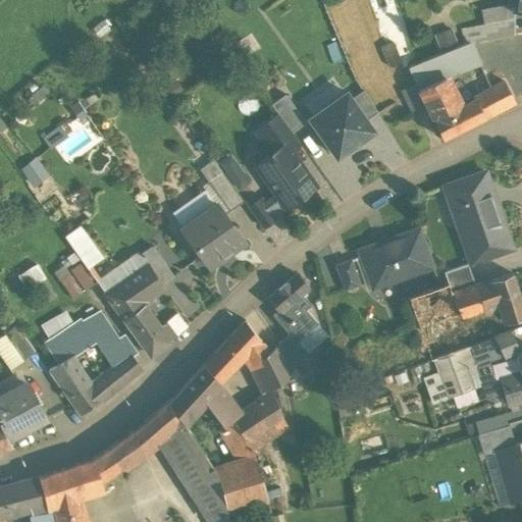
[(521,0),(515,0),(516,0),(512,0),(510,0),(509,5),(508,12),(515,13),(521,14),(521,0)]
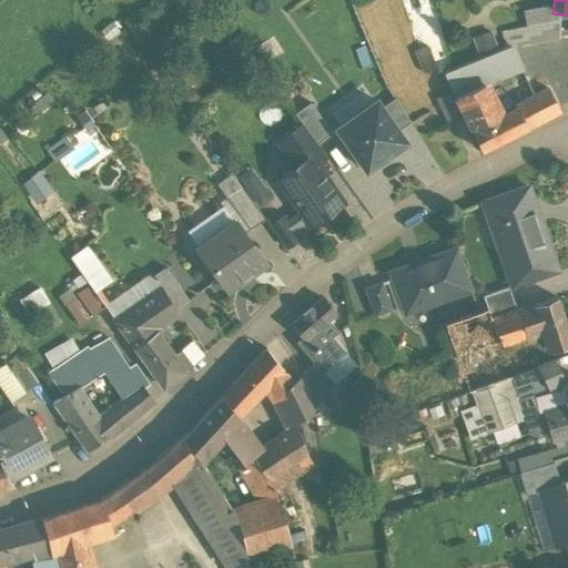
[(554,6),(525,12),(527,29),(525,29),(525,30),(504,36),(507,50),(513,49),(514,50),(561,41),(560,14),(553,13),(554,6)]
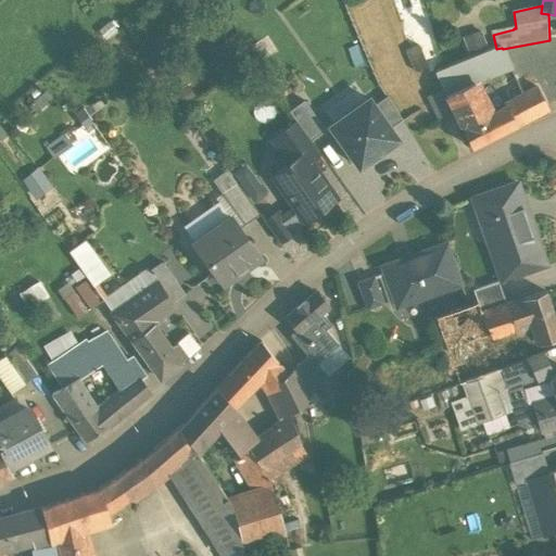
[(468,53),(487,45),(480,28),(460,36),(468,53)]
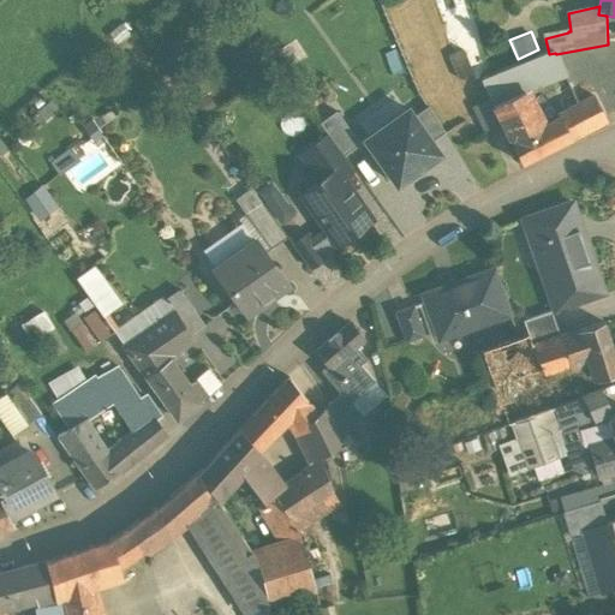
[(555,54),(489,81),(497,106),(523,94),(524,94),(555,79),(563,77),(555,54)]
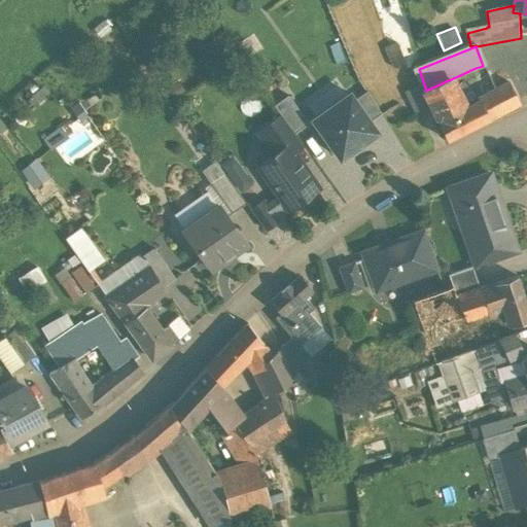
[(486,74),(483,66),(476,68),(488,96),(496,92),(486,74)]
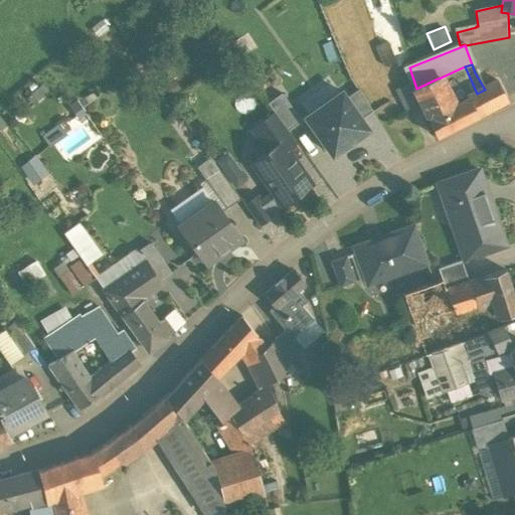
[(438,78),(416,89),(423,102),(444,92),(438,78)]
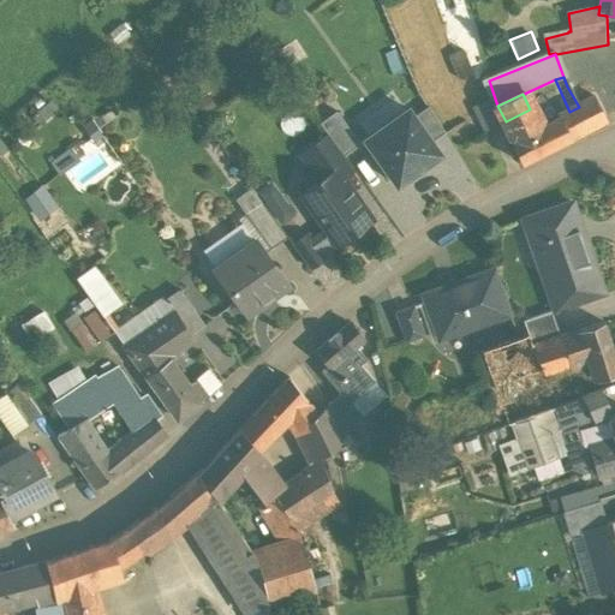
[(569,112),(543,124),(543,125),(556,149),(605,125),(605,120),(595,100),(579,107),(569,112)]
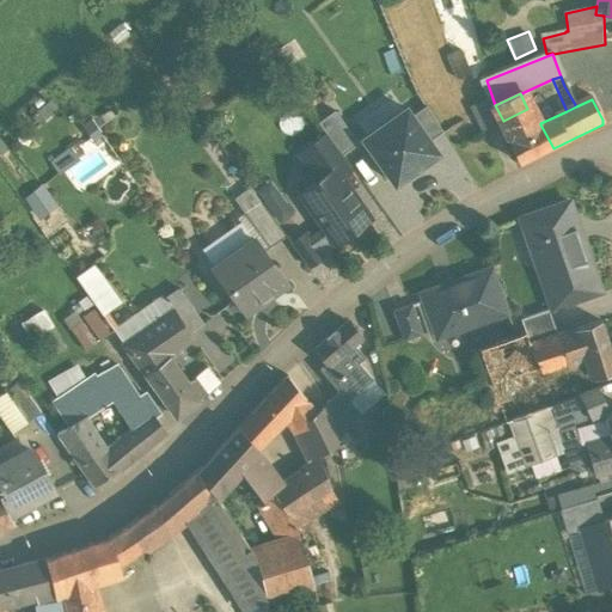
[(426,106),(411,117),(428,142),(442,133),(426,106)]
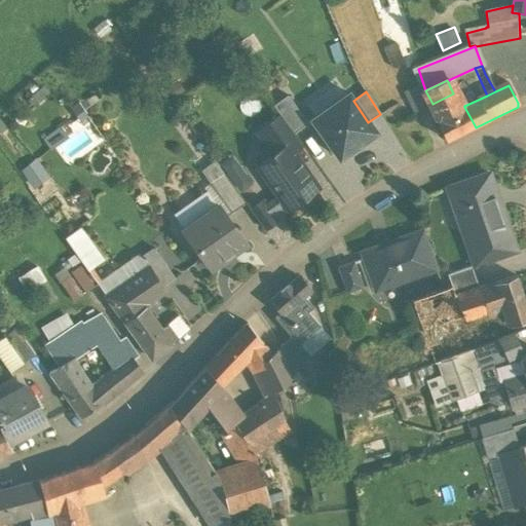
[(453,94),(433,104),(450,140),(476,127),(464,107),(464,106),(457,91),(453,94)]
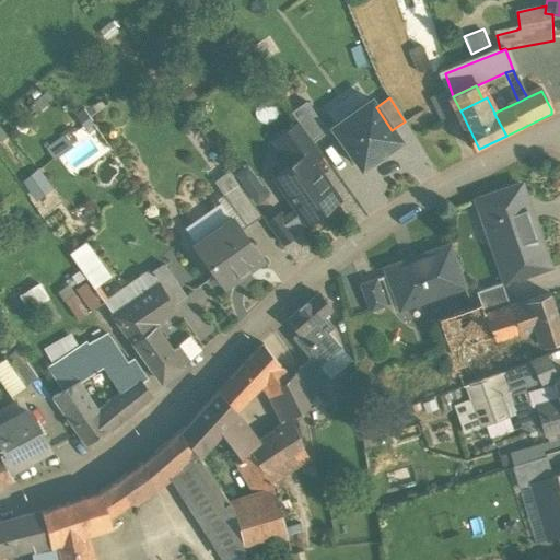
[(371,100),(331,128),(361,168),(375,158),(376,160),(386,153),(385,151),(399,141),(392,130),(376,107),(371,100)]
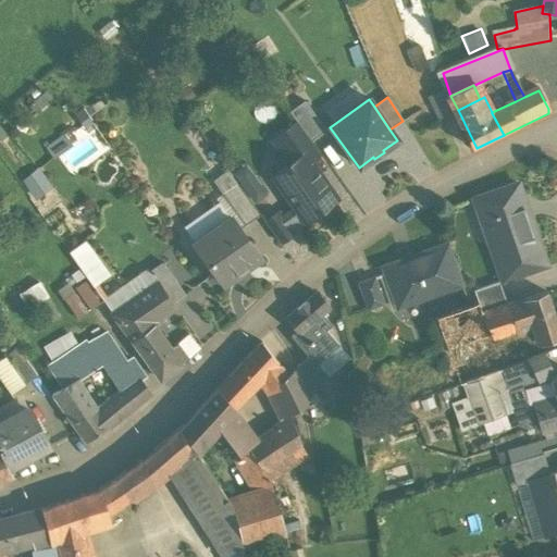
[(305,101),(289,112),(297,123),(310,143),(325,132),(305,101)]
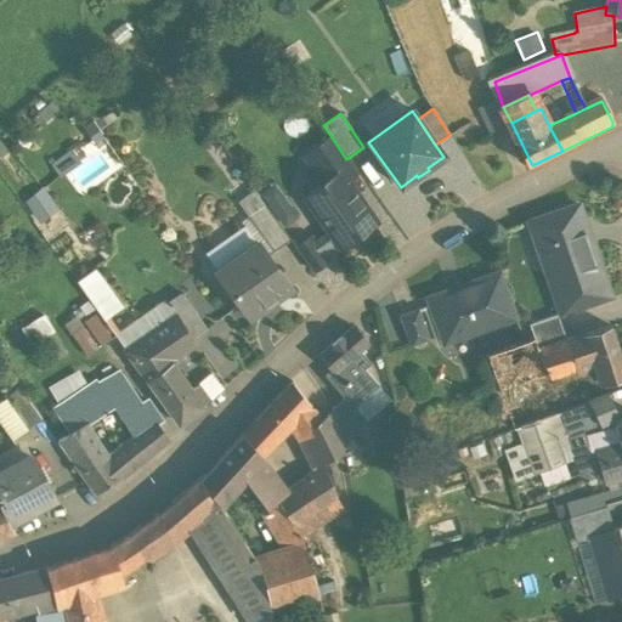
[(77,196),(123,164),(100,130),(54,162),(77,196)]
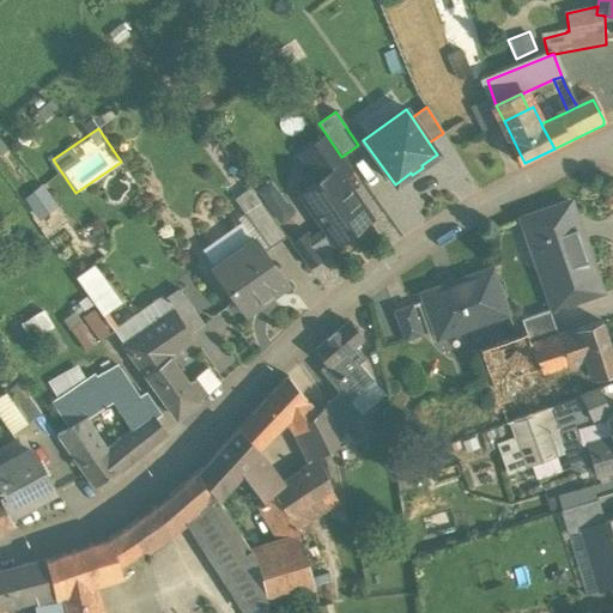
[(327,135),(299,155),(319,182),(334,170),(339,177),(351,170),(341,157),(327,135)]
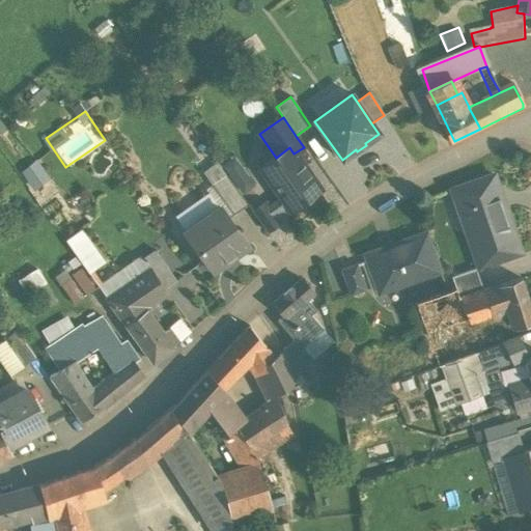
[(294,154),(289,147),(276,158),(261,168),(290,210),(319,190),(294,154)]
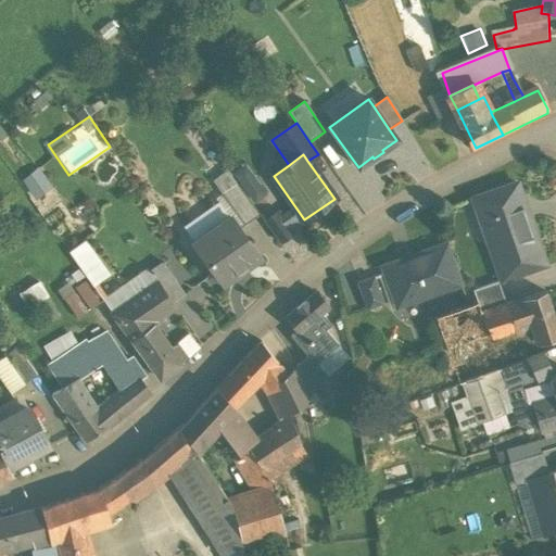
[(33,197),(50,188),(39,168),(22,177),(33,197)]
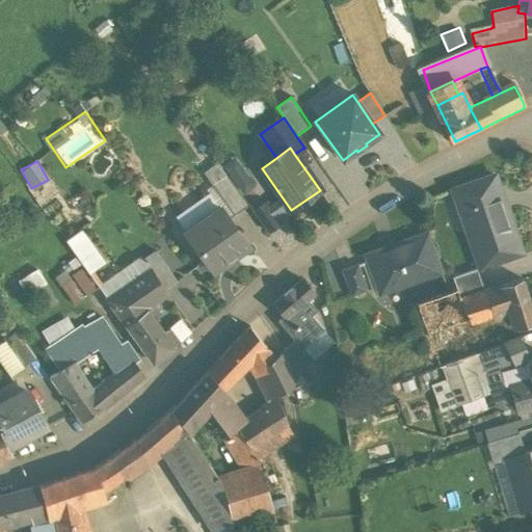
[(248,206),(227,176),(213,186),(233,214),(248,206)]
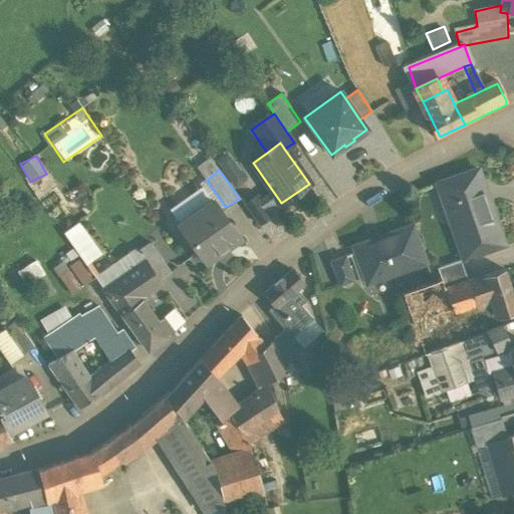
[(477,170),(437,184),(449,219),(455,217),(468,258),(503,246),(477,170)]
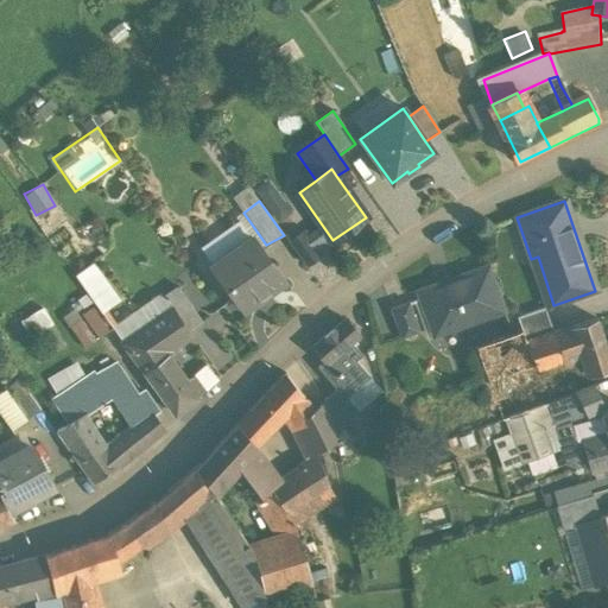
[(320,255),(303,233),(289,242),(305,266),(320,255)]
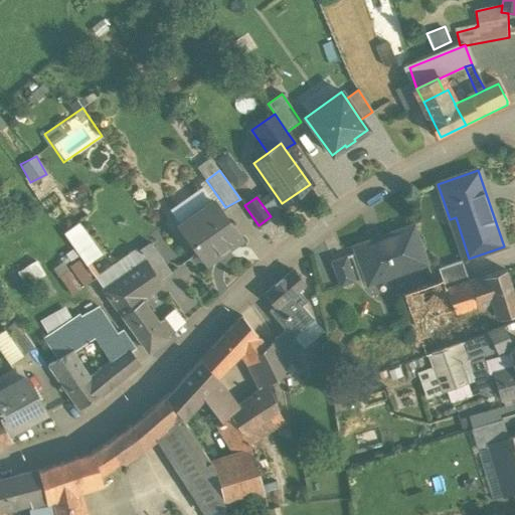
[(216,205),(182,229),(206,264),(240,239),(216,205)]
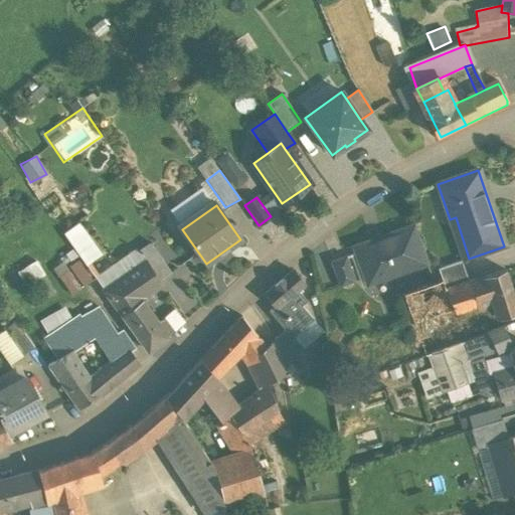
[(412,226),(354,247),(368,286),(426,266),(412,226)]
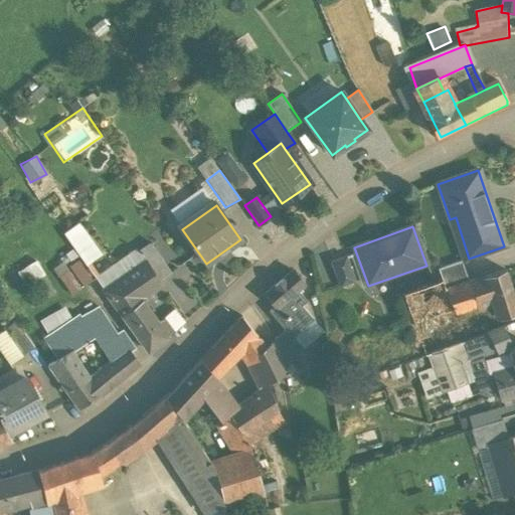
[(101,262),(79,228),(63,238),(78,263),(65,271),(67,274),(58,280),(70,300),(83,292),(94,286),(84,272),(101,262)]
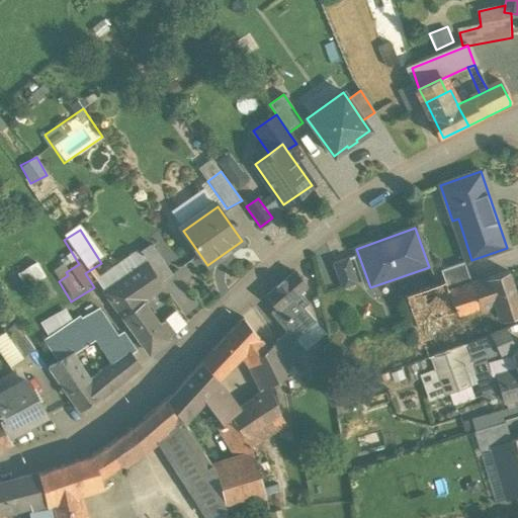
[(171,274),(151,245),(138,254),(145,263),(147,262),(161,281),(171,274)]
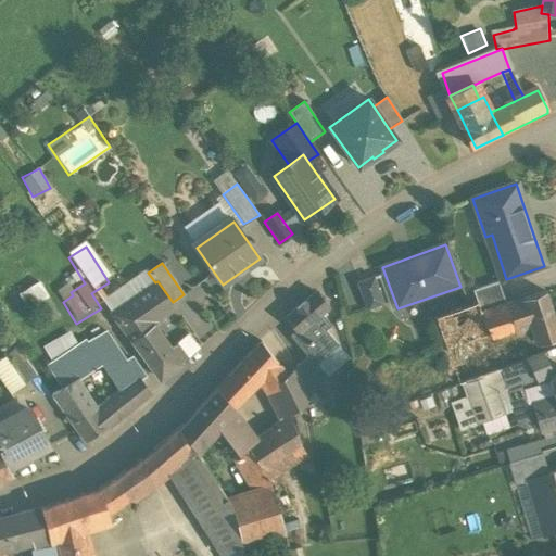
[(373,278),(358,283),(367,307),(381,303),(373,278)]
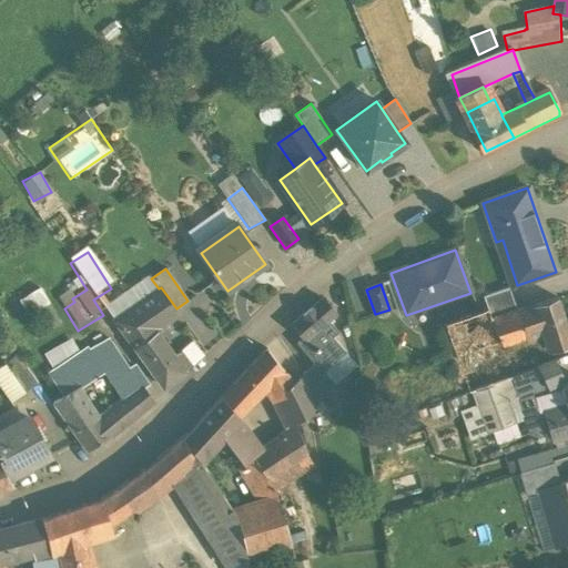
[(173,356),(156,333),(165,326),(163,323),(179,312),(176,308),(161,287),(159,288),(114,321),(161,386),(188,367),(178,353),(173,356)]
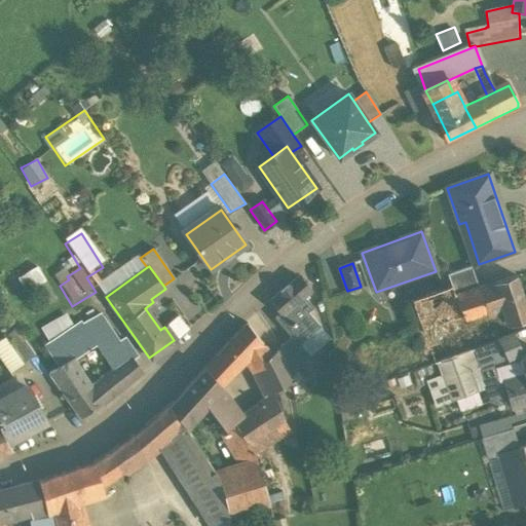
[(37,267),(17,275),(24,289),(43,280),(37,267)]
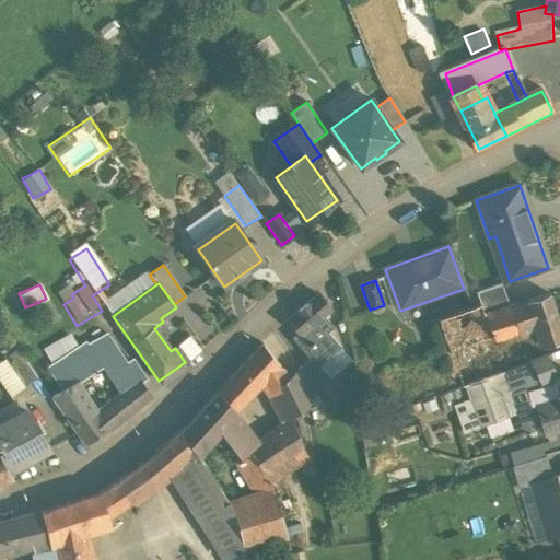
[(502,284),(477,292),(480,305),(485,315),(509,306),(502,284)]
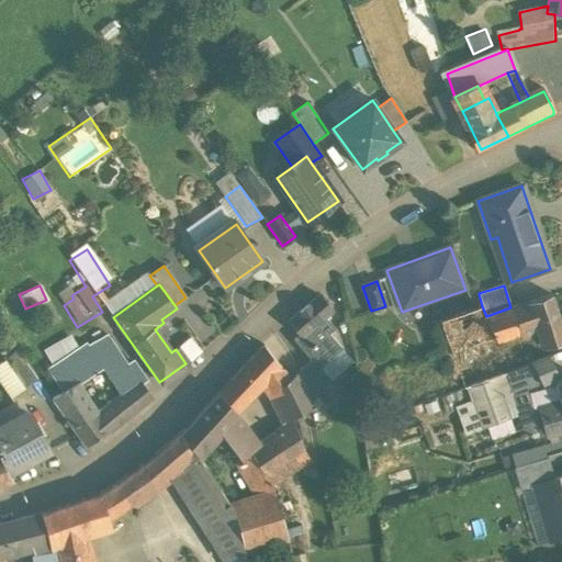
[(561,322),(553,294),(510,307),(517,329),(519,337),(541,329),(547,346),(561,340),(561,322)]
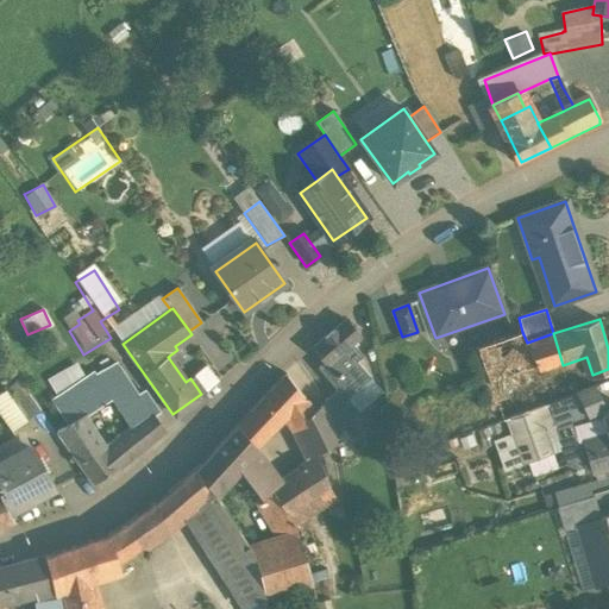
[(345,320),(313,349),(325,363),(326,364),(351,344),(359,337),(345,320)]
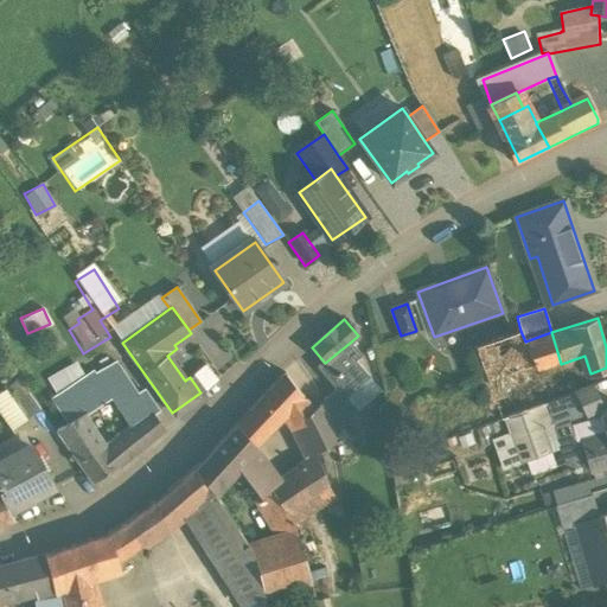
[(551,332),(525,342),(534,364),(558,356),(551,332)]
